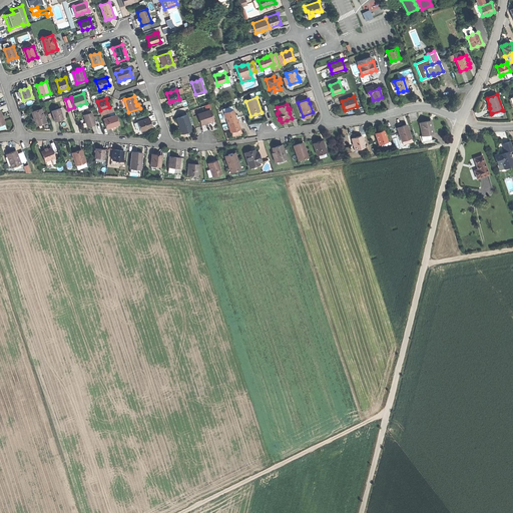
[(112,106),(109,107),(100,110),(101,112),(100,112),(101,115),(114,111),(112,106)]
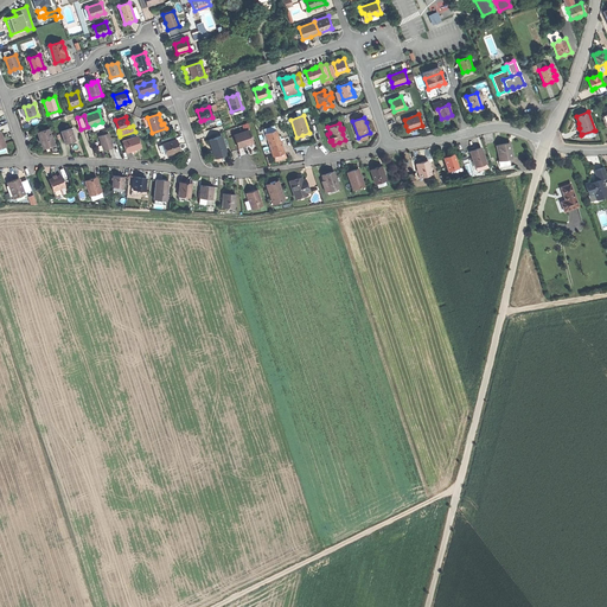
[(62,132),(65,144),(70,141),(76,140),(72,128),(62,132)]
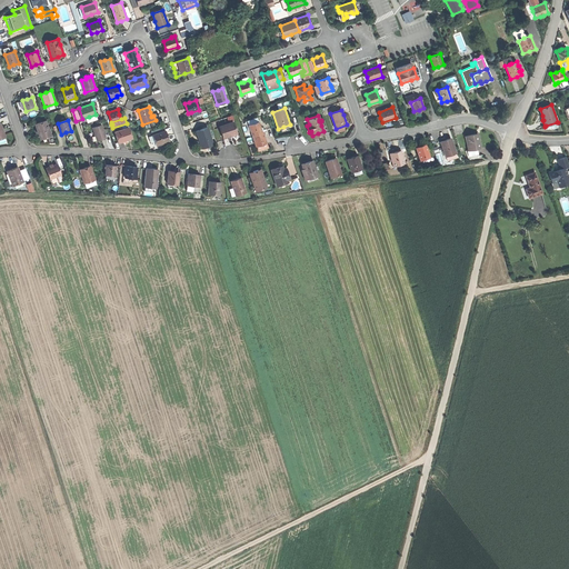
[(38,131),(40,138),(50,135),(46,121),(36,125),(38,131)]
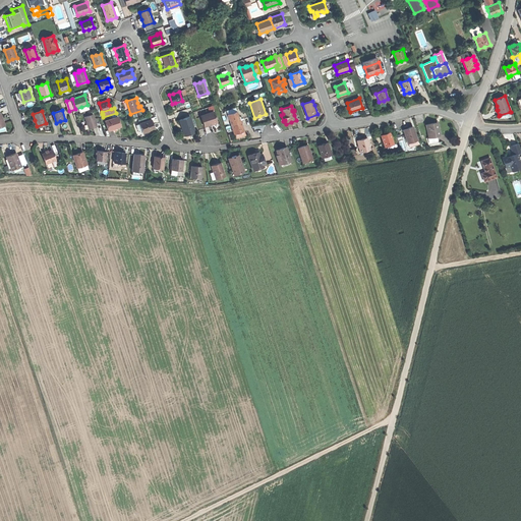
[(200,116),(205,126),(209,125),(211,124),(211,123),(217,121),(214,112),(200,116)]
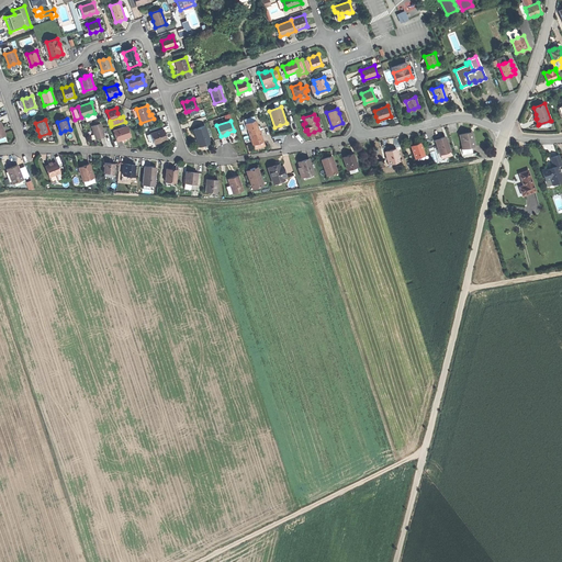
[(246,123),(249,134),(258,131),(257,124),(255,121),(246,123)]
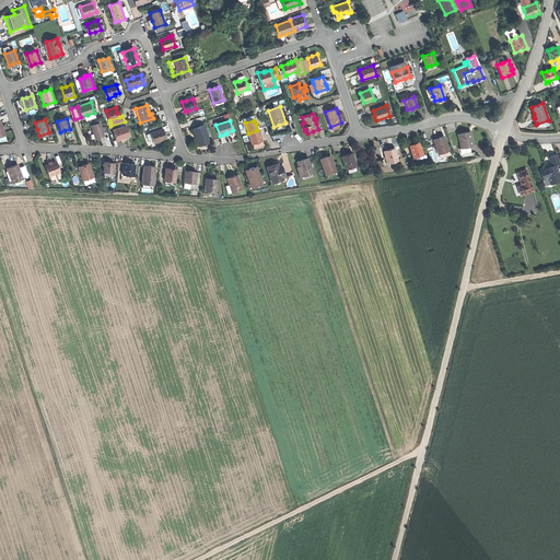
[(102,123),(92,125),(96,138),(101,137),(105,136),(102,123)]
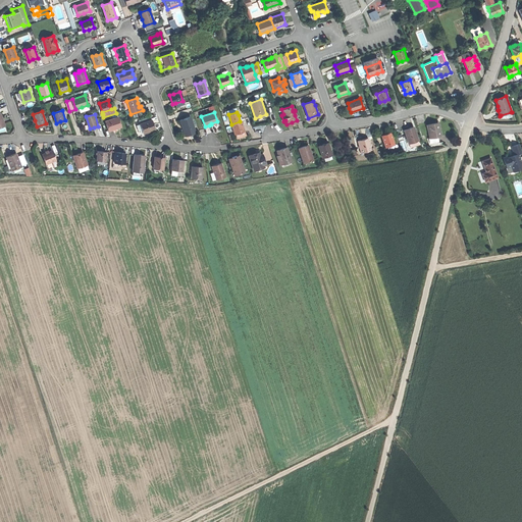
[(104,121),(108,131),(115,127),(121,124),(117,115),(104,121)]
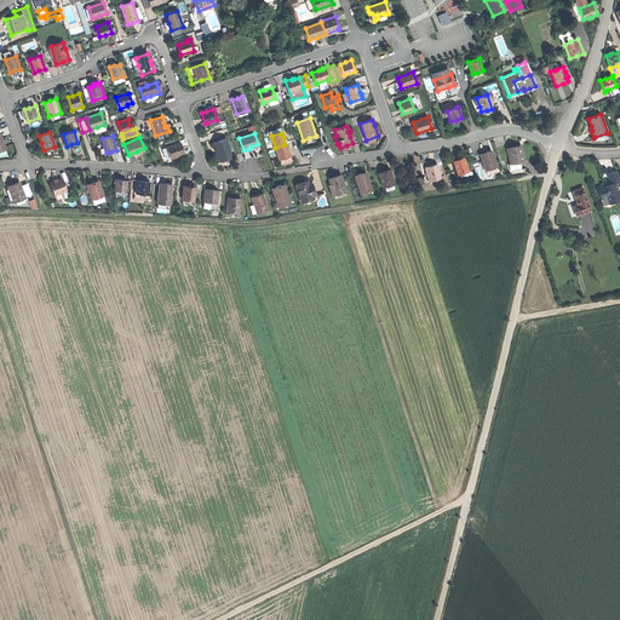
[(227,139),(213,143),(217,151),(218,151),(222,161),(233,158),(227,139)]
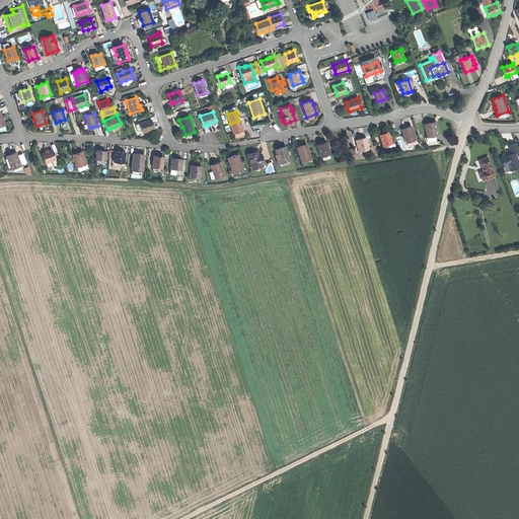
[(143,132),(155,129),(154,124),(152,120),(141,123),(143,132)]
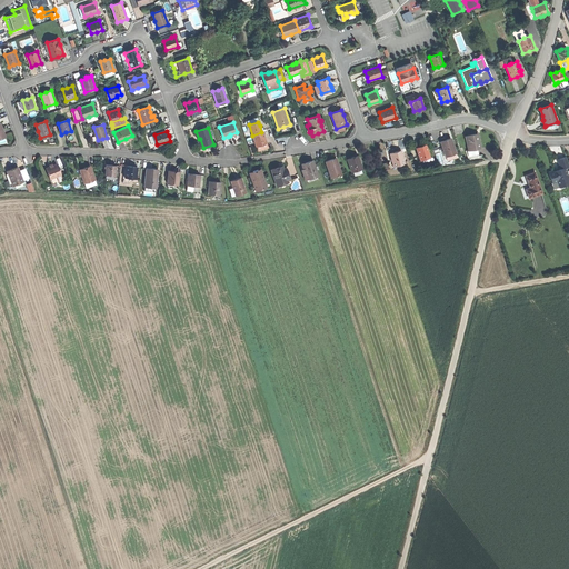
[(252,136),(256,146),(267,142),(266,140),(263,132),(261,132),(252,136)]
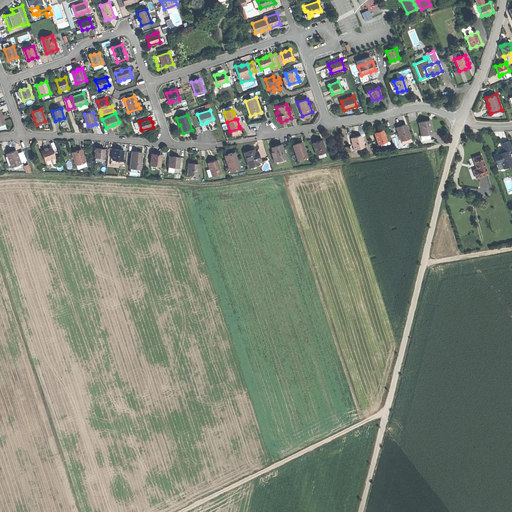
[(419,122),(421,136),(429,134),(433,133),(431,127),(430,127),(429,121),(424,121),(419,122)]
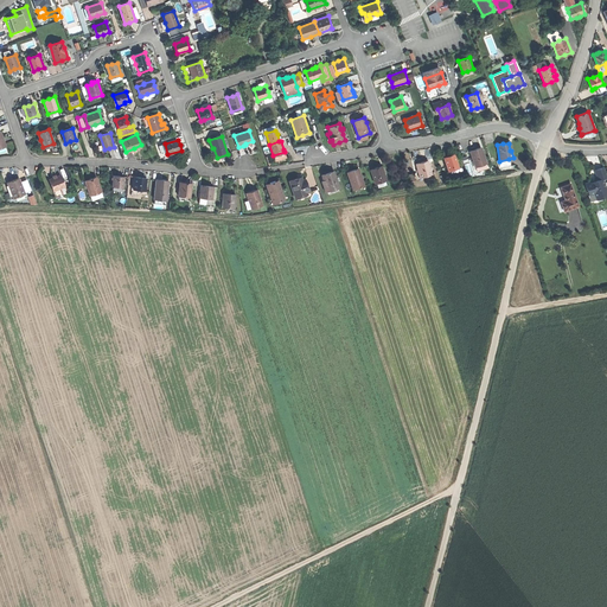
[(470,151),(475,167),(486,164),(481,147),(475,149),(470,151)]
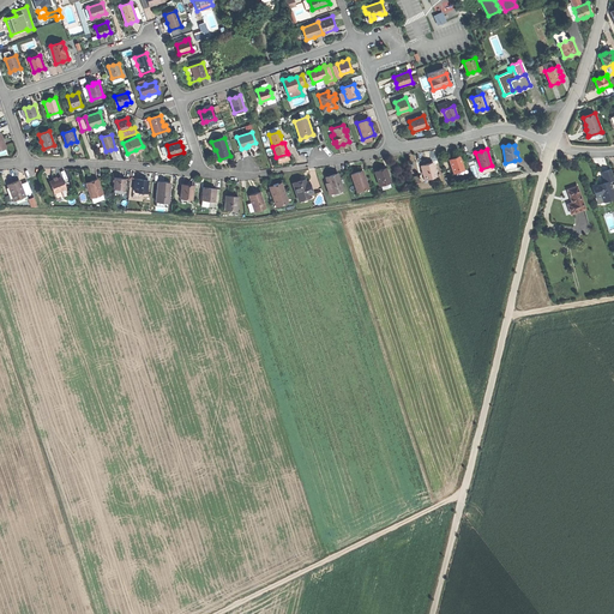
[(449,160),(452,172),(463,168),(459,156),(453,158),(449,160)]
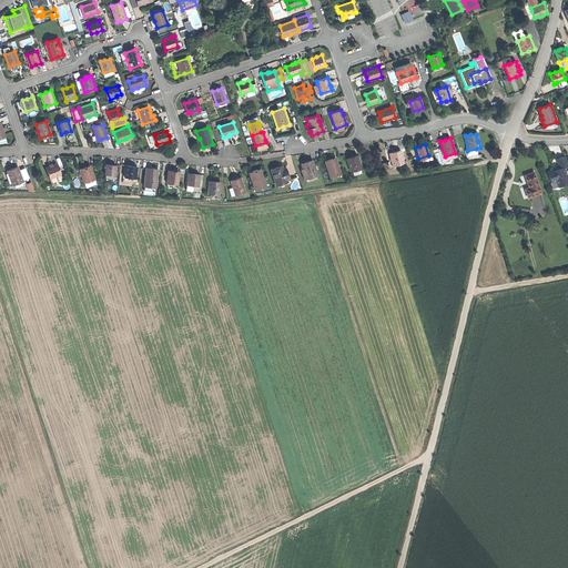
[(478,158),(476,149),(467,151),(465,151),(467,160),(478,158)]
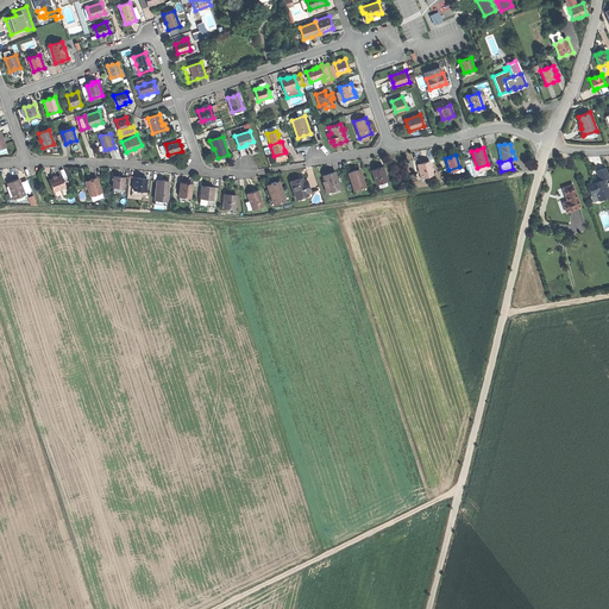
[(418,164),(421,179),(433,175),(429,162),(422,163),(418,164)]
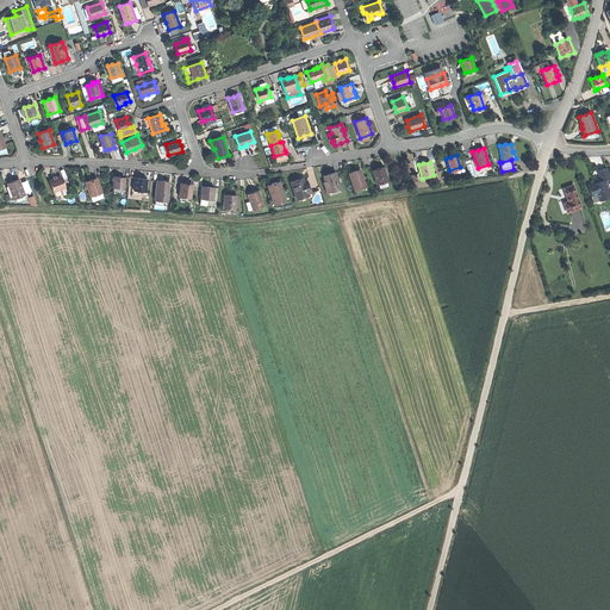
[(372,170),(377,185),(388,180),(384,167),(377,169),(372,170)]
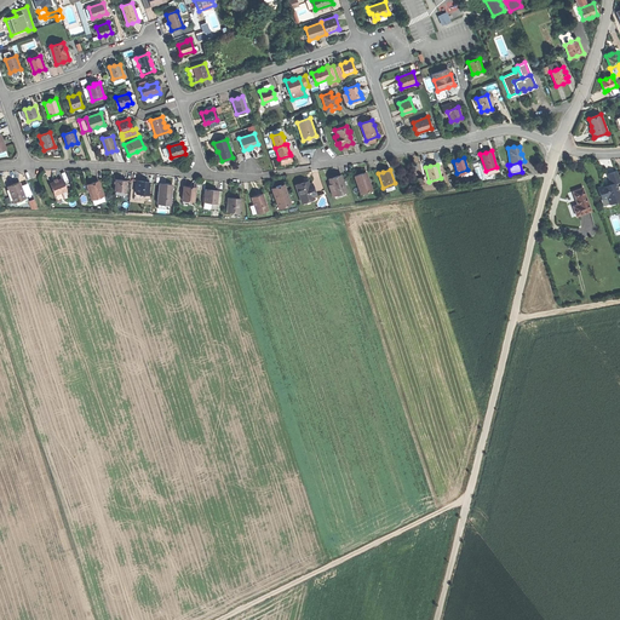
[(619,179),(616,171),(608,174),(610,181),(608,182),(609,184),(608,185),(607,185),(606,185),(598,188),(602,199),(608,197),(610,204),(619,200),(619,195),(615,183),(619,181),(619,179)]
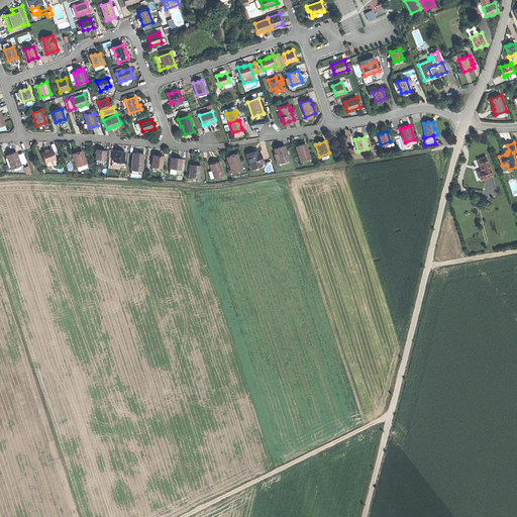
[(296,146),(301,162),(310,159),(305,143),(300,145),(296,146)]
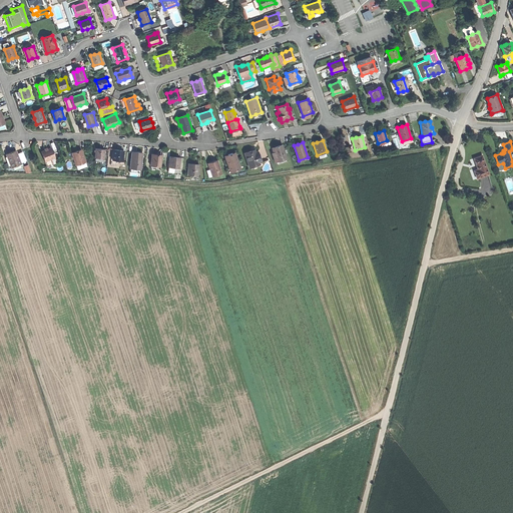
[(43,146),(39,146),(41,157),(51,155),(50,144),(47,145),(43,146)]
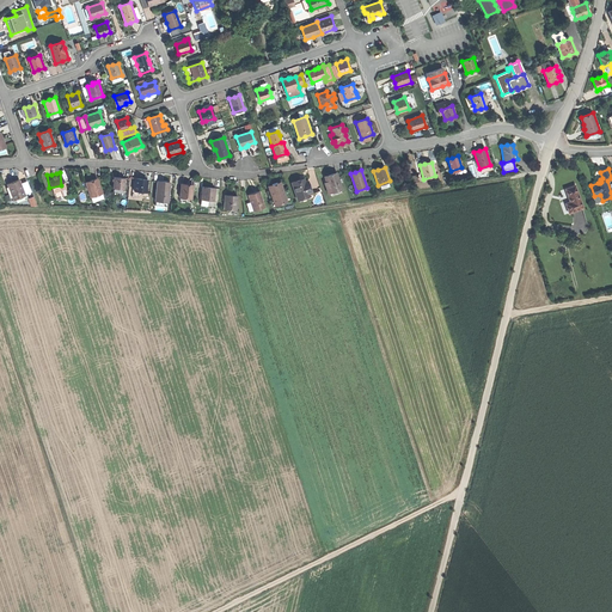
[(329,194),(342,189),(336,172),(330,175),(325,177),(326,183),(328,187),(326,187),(329,194)]
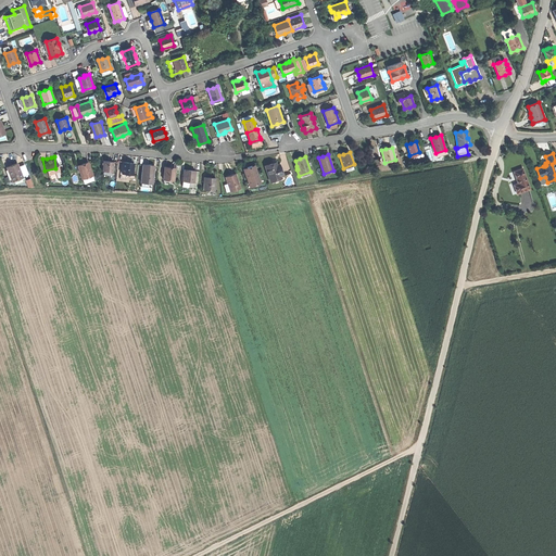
[(103,171),(113,172),(114,162),(109,162),(104,161),(103,171)]
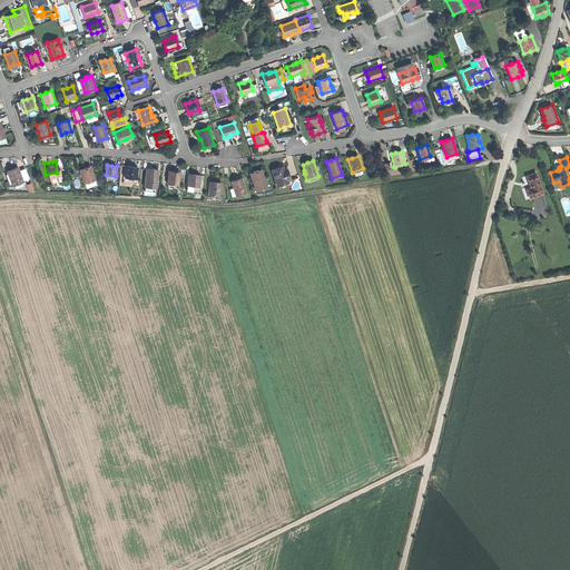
[(126,178),(137,179),(138,166),(133,166),(127,165),(126,178)]
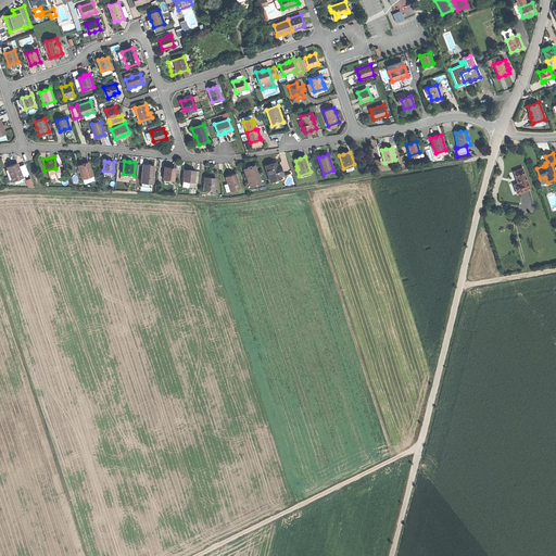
[(81,164),(77,165),(83,179),(92,175),(88,162),(81,164)]
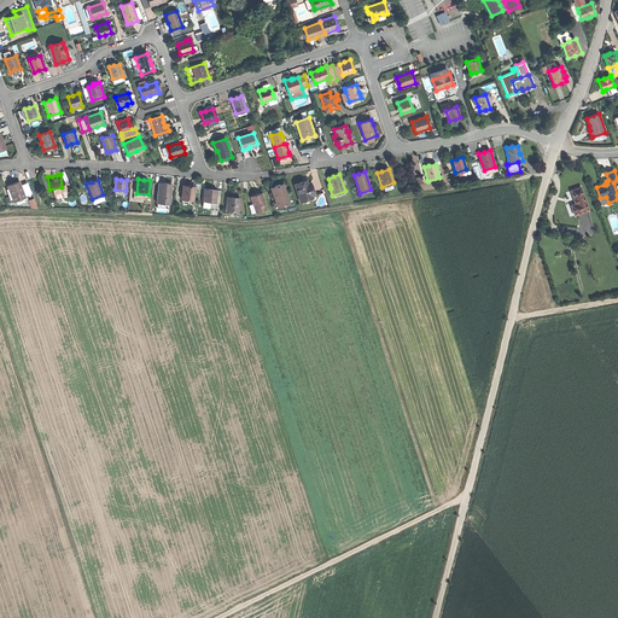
[(13,184),(9,186),(10,191),(13,198),(15,202),(27,197),(21,181),(13,184)]
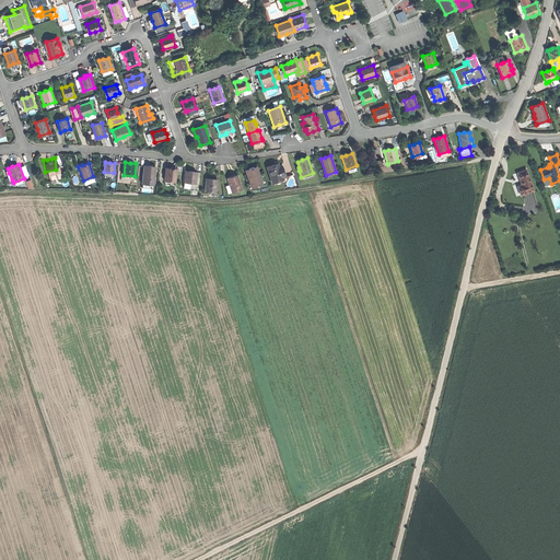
[(151,166),(146,165),(143,184),(155,185),(156,166),(151,166)]
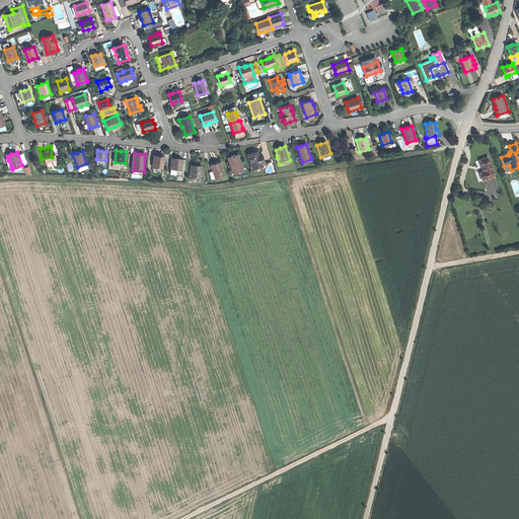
[(248,154),(252,168),(263,165),(262,164),(265,163),(262,154),(258,154),(258,153),(254,154),(254,153),(248,154)]
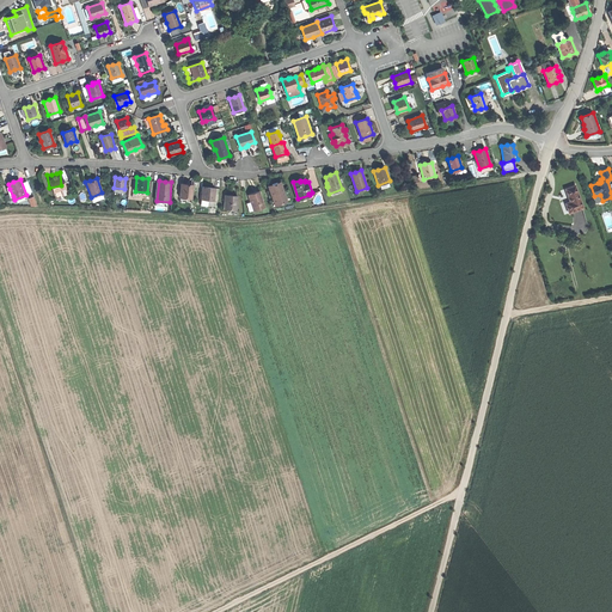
[(276,185),(271,187),(274,195),(273,196),(275,204),(287,201),(282,183),(276,185)]
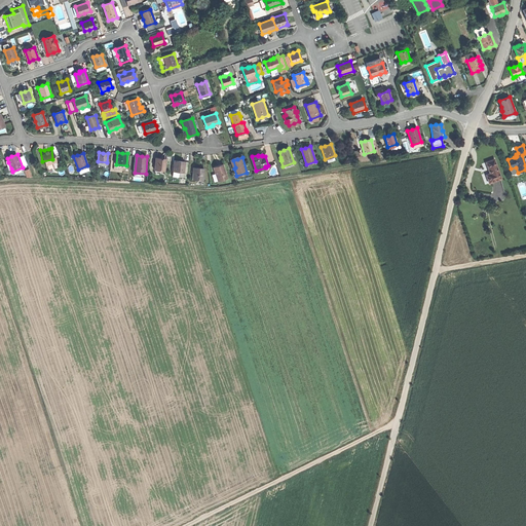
[(155,170),(165,171),(166,159),(161,158),(157,158),(155,170)]
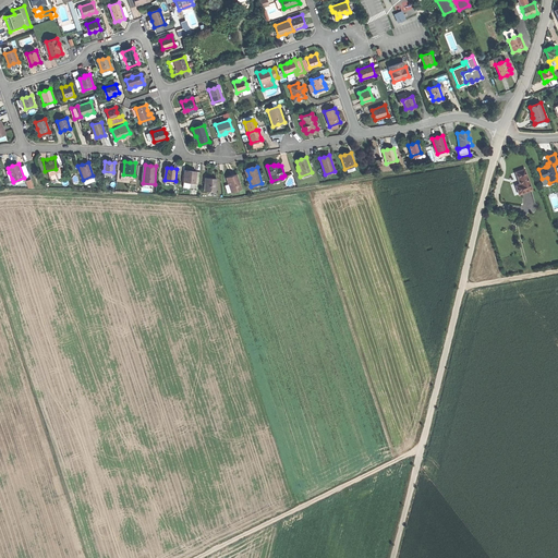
[(524,169),(516,172),(519,181),(520,180),(522,184),(520,184),(516,185),(519,194),(532,190),(524,169)]
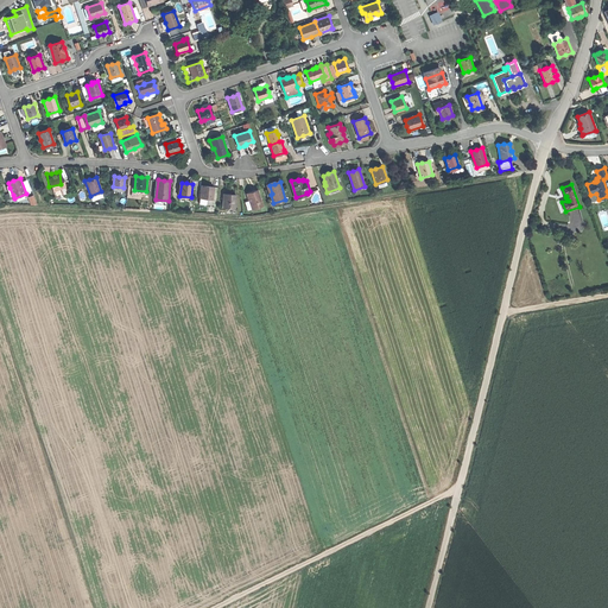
[(201,198),(214,200),(215,187),(209,187),(202,185),(202,187),(202,192),(201,198)]
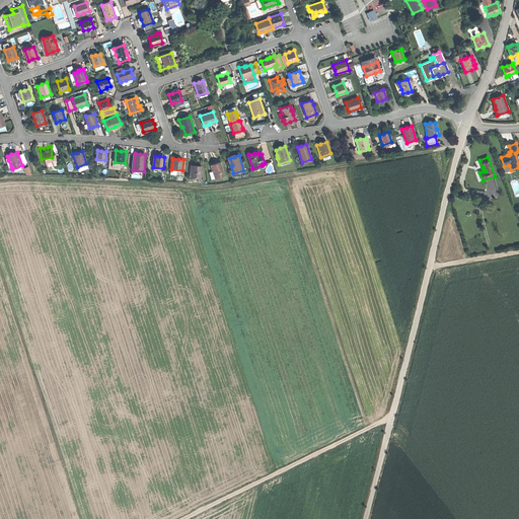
[(216,163),(211,165),(216,177),(225,174),(220,161),(216,163)]
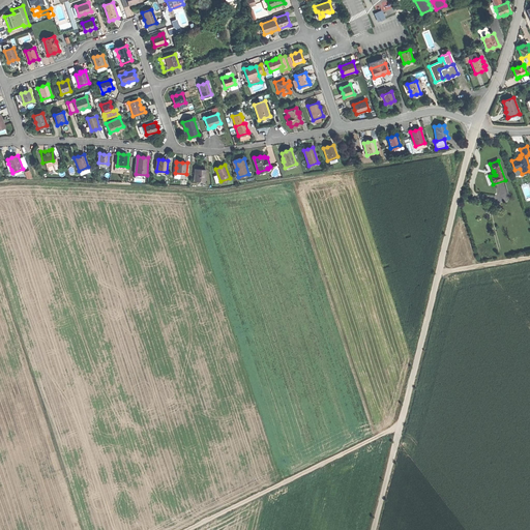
[(201,170),(197,169),(196,181),(206,182),(207,170),(201,170)]
